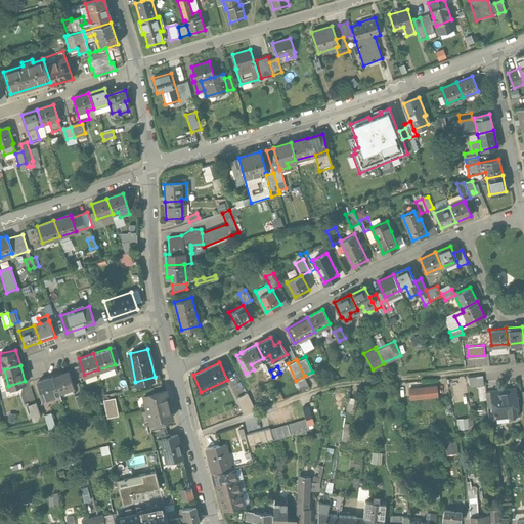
[(69,368),(53,374),(58,390),(74,385),(69,368)]
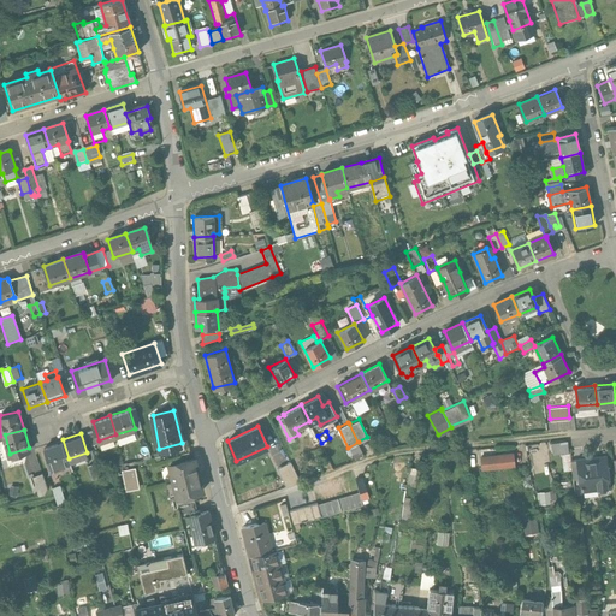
[(63,439),(45,445),(51,465),(69,458),(63,439)]
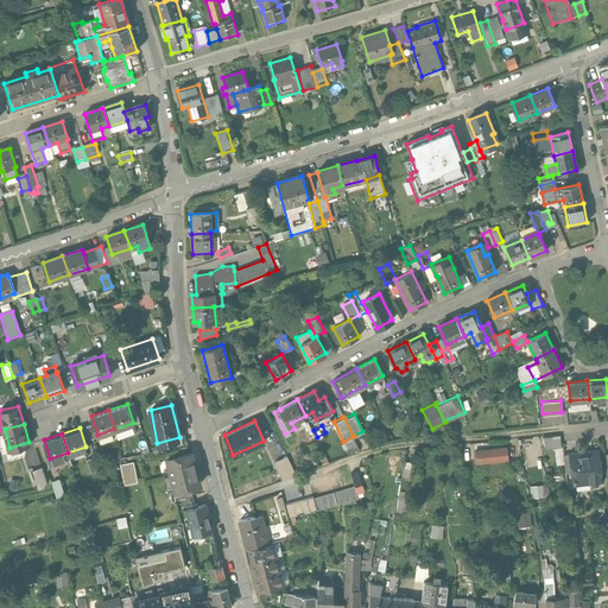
[(145,437),(139,439),(143,450),(149,449),(145,437)]
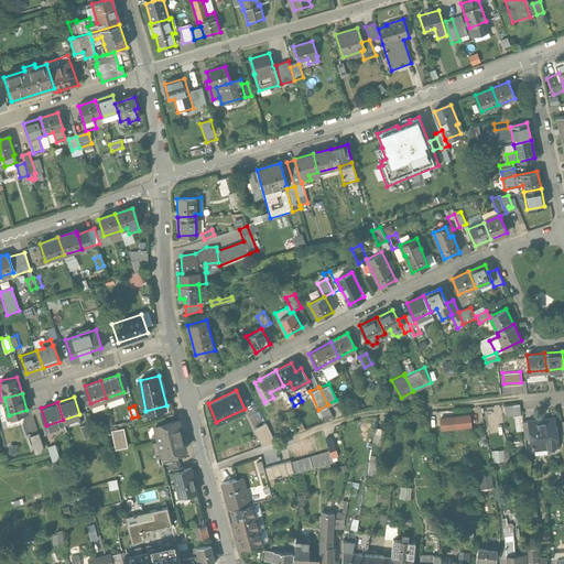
[(292,408),(286,411),(292,421),(297,419),(292,408)]
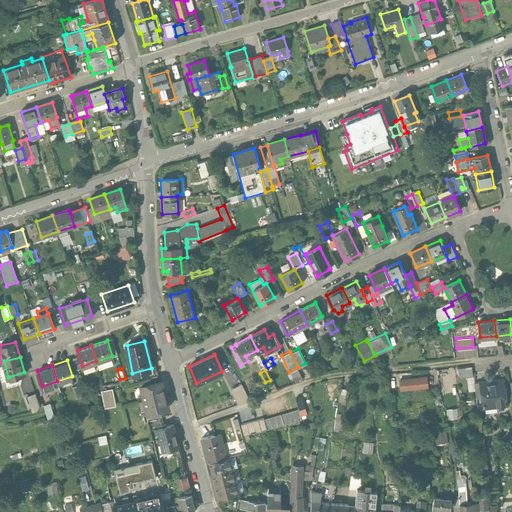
[(29,374),(23,376),(27,386),(33,384),(29,374)]
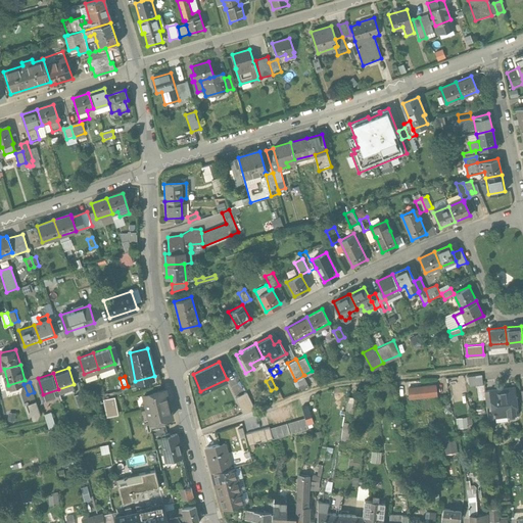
[(435,383),(409,385),(410,396),(436,394),(435,383)]
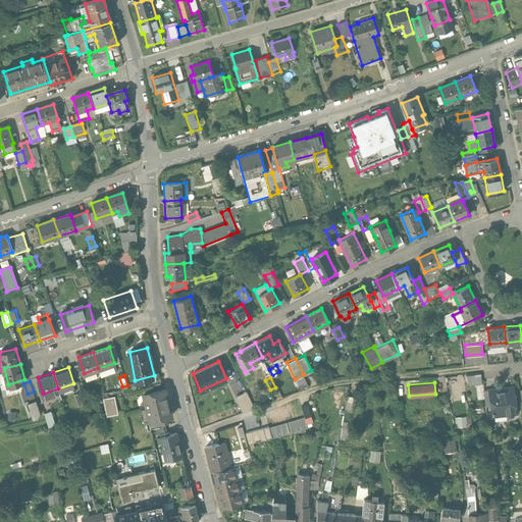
[(512,385),(494,387),(496,401),(490,401),(491,404),(492,414),(493,414),(493,413),(496,413),(494,411),(506,410),(506,414),(509,416),(513,416),(515,413),(515,412),(512,385)]
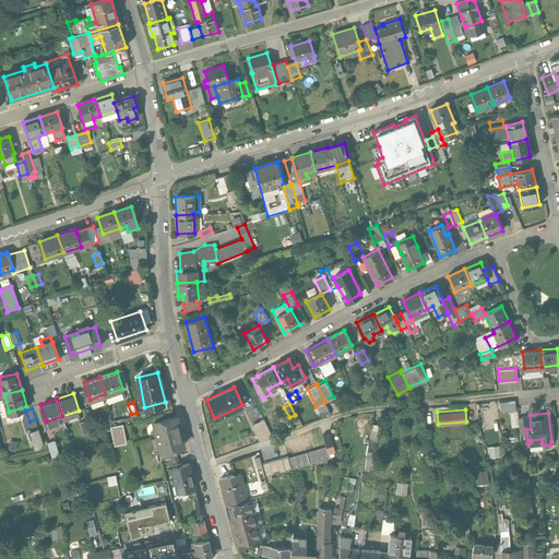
[(176,415),(153,420),(156,436),(180,429),(176,415)]
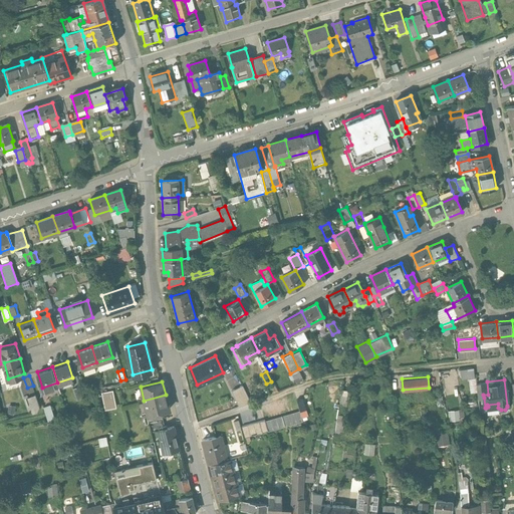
[(487,381),(476,382),(478,399),(484,398),(483,395),(488,395),(487,381)]
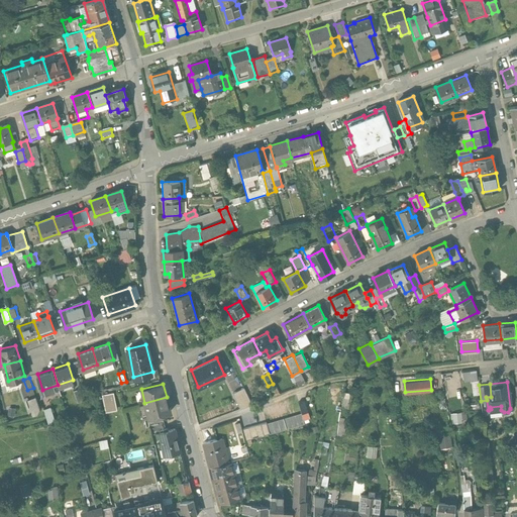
[(235,390),(242,406),(252,401),(245,385),(235,390)]
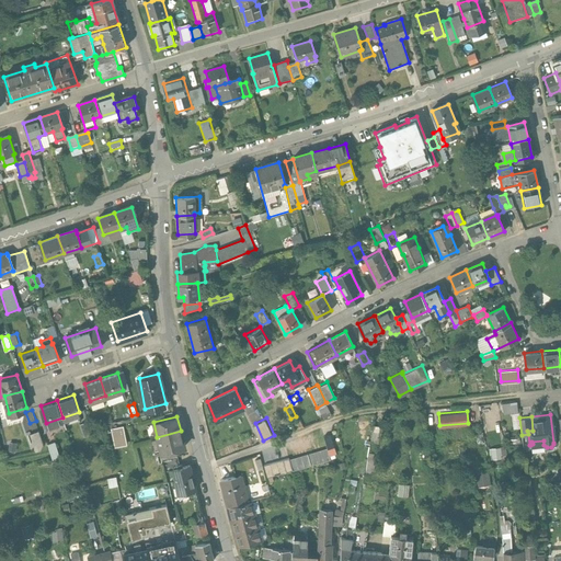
[(88,419),(80,421),(84,433),(92,431),(88,419)]
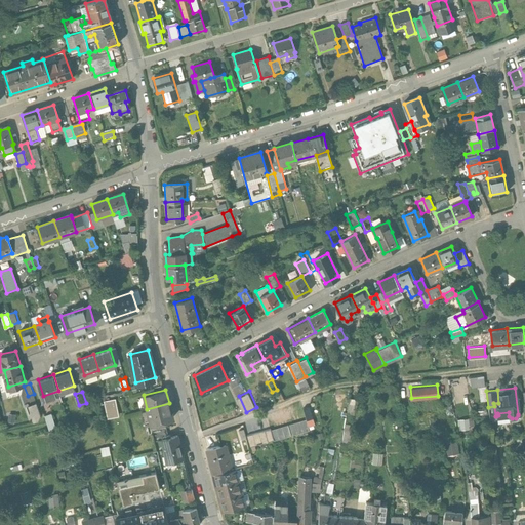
[(109,415),(121,412),(117,395),(105,397),(109,415)]
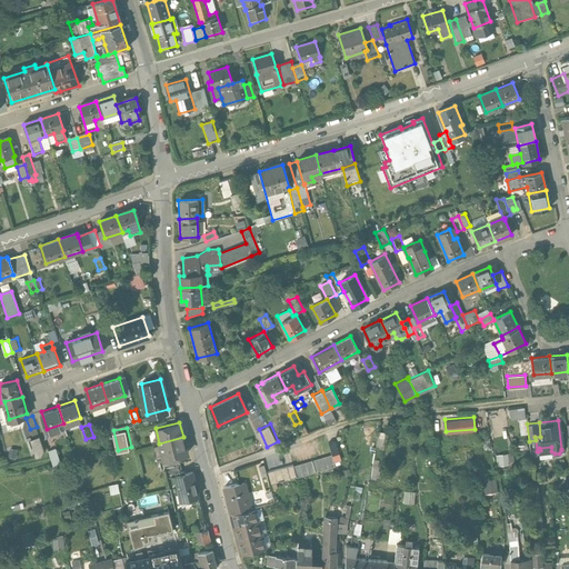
[(183,437),(159,443),(162,458),(163,459),(177,456),(187,452),(183,437)]
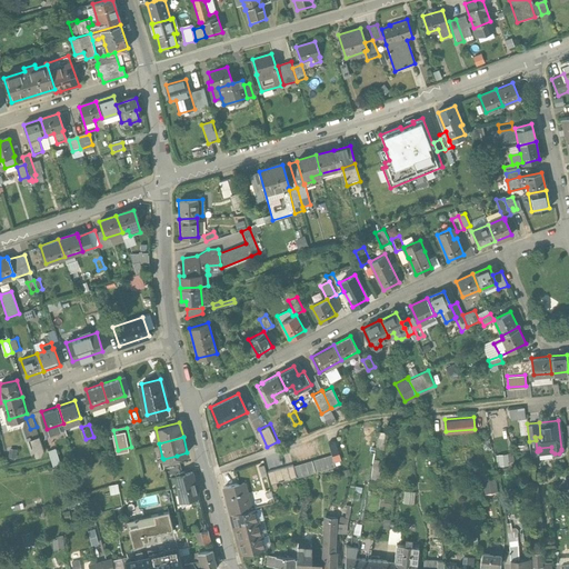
[(56,445),(48,447),(53,461),(60,459),(56,445)]
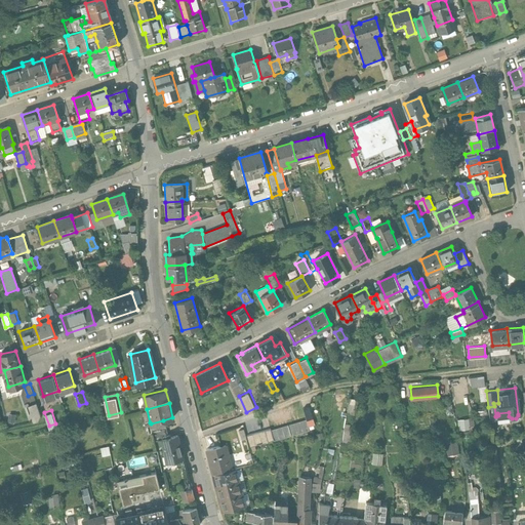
[(460,416),(461,427),(472,427),(471,415),(460,416)]
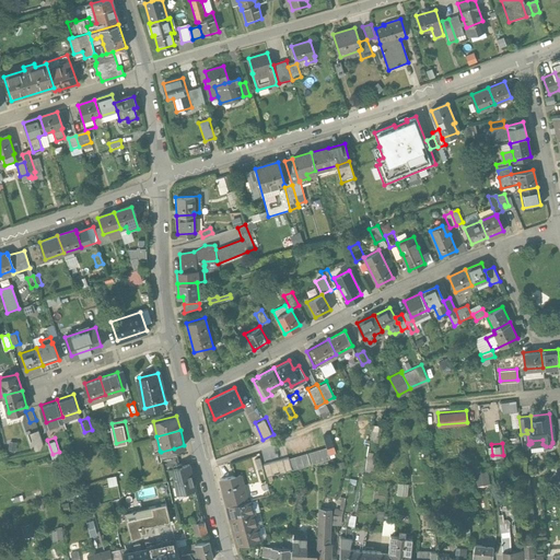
[(174,448),(161,452),(160,451),(159,451),(161,457),(162,457),(176,455),(174,448)]
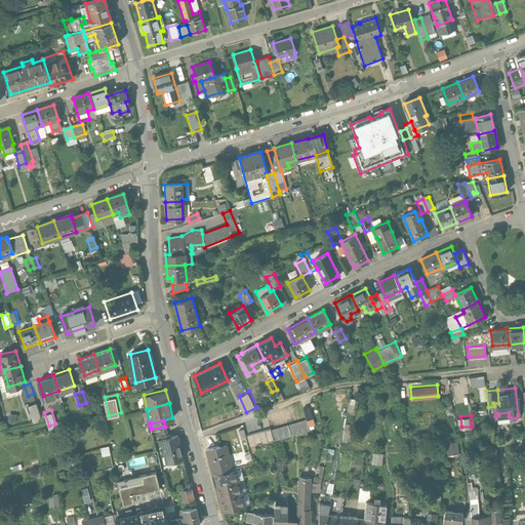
[(165,427),(152,429),(154,437),(167,434),(165,427)]
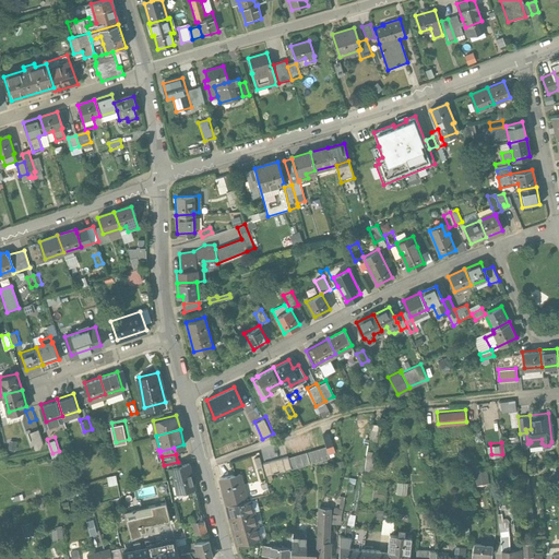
[(288,454),(282,455),(285,468),(292,466),(288,454)]
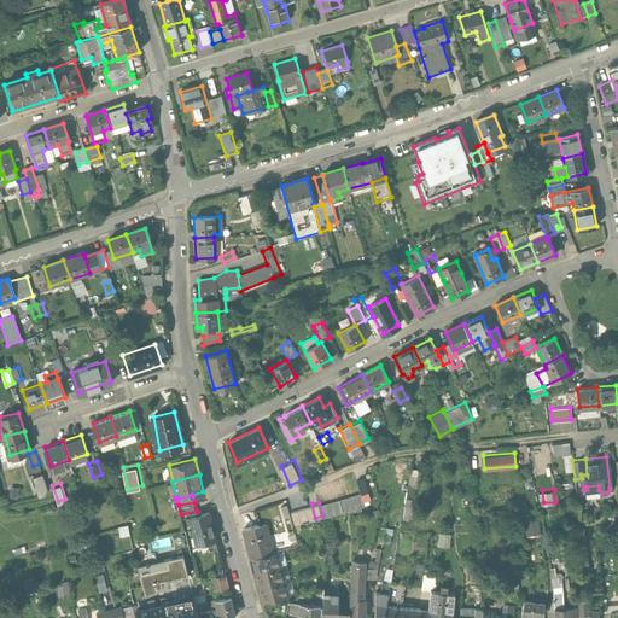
[(312,503),(304,506),(308,519),(315,518),(312,503)]
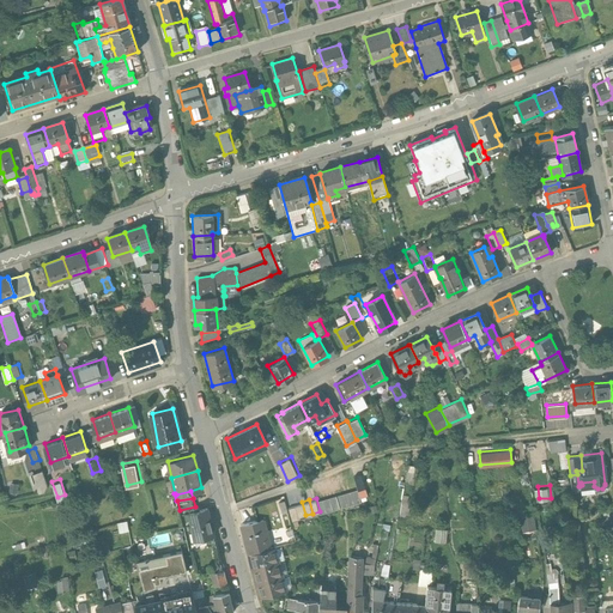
[(302,502),(295,503),(298,517),(305,515),(302,502)]
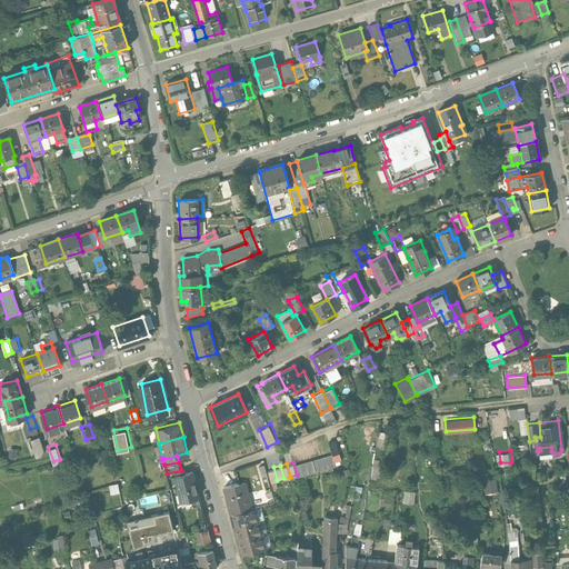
[(277,480),(273,467),(267,469),(270,482),(277,480)]
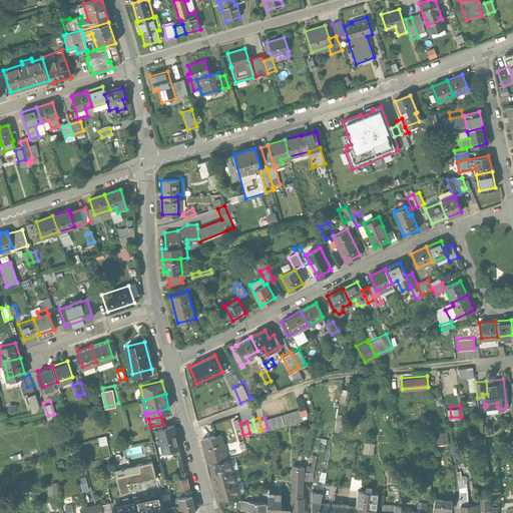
[(173,425),(156,429),(161,450),(178,445),(173,425)]
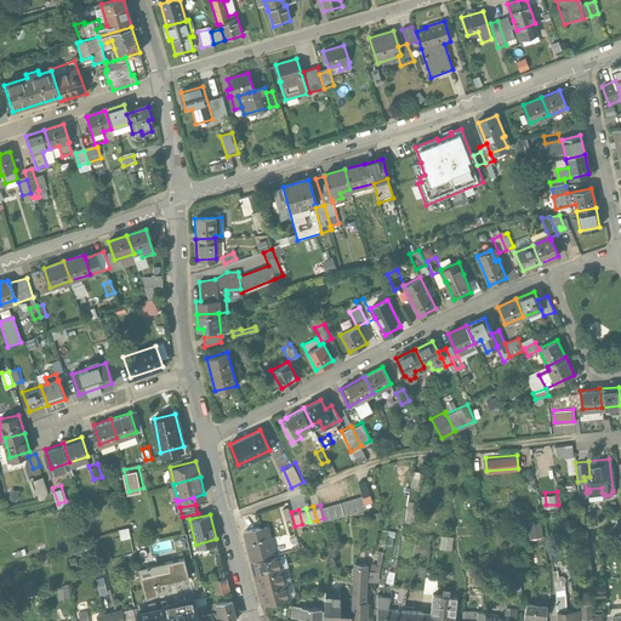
[(527,522),(529,536),(542,534),(541,519),(527,522)]
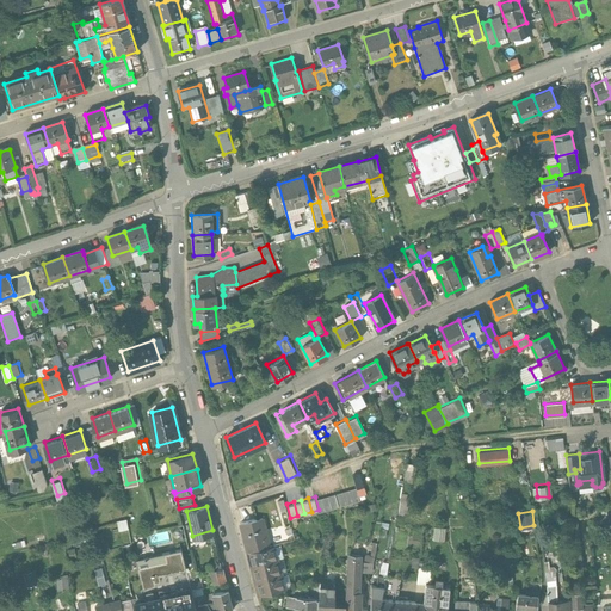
[(263,517),(240,523),(247,550),(266,545),(261,528),(265,528),(263,517)]
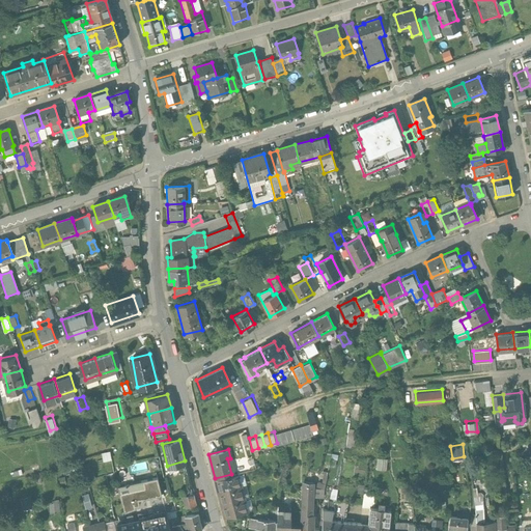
[(386,469),(387,457),(376,456),(375,468),(386,469)]
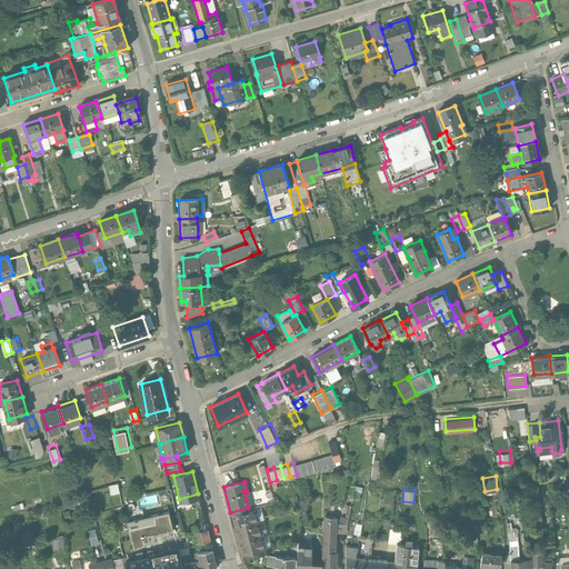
[(142,507),(128,509),(129,518),(145,515),(142,507)]
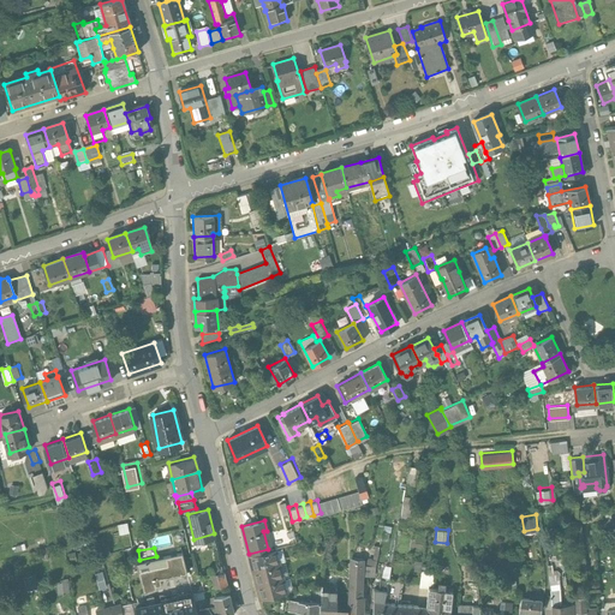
[(275,549),(249,555),(254,569),(279,563),(275,549)]
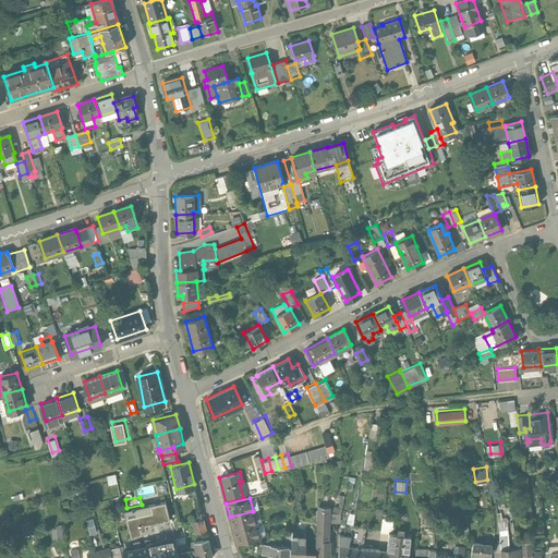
[(146,530),(146,524),(169,519),(165,500),(142,505),(126,508),(123,509),(131,536),(142,533),(142,531),(146,530)]
